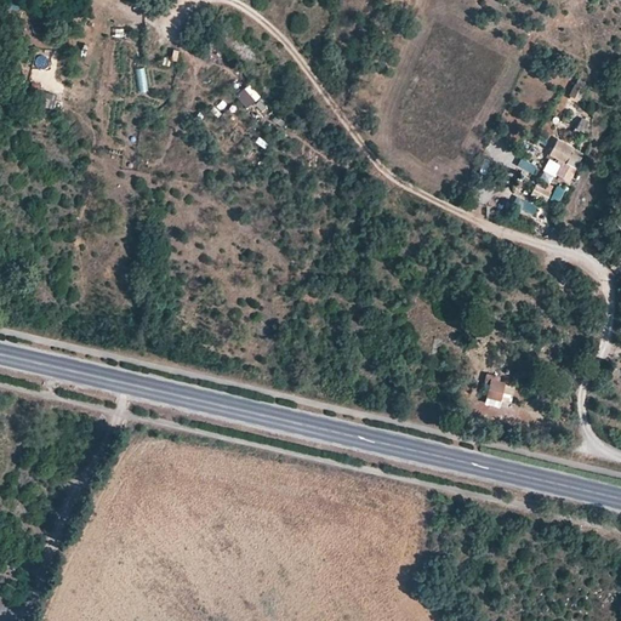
[(53,86),(57,53),(34,51),(30,84),(53,86)]
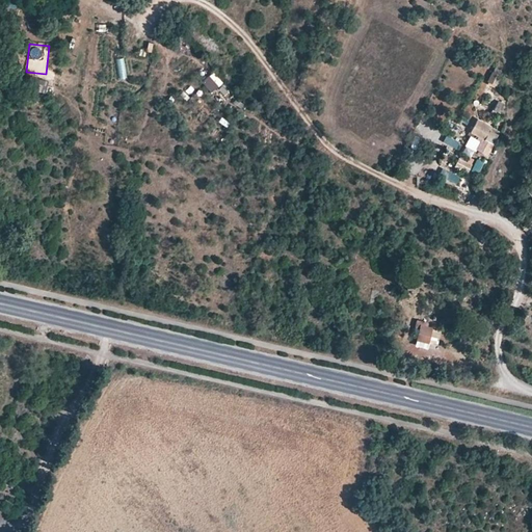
[(212,94),(223,83),(214,73),(203,82),(212,94)]
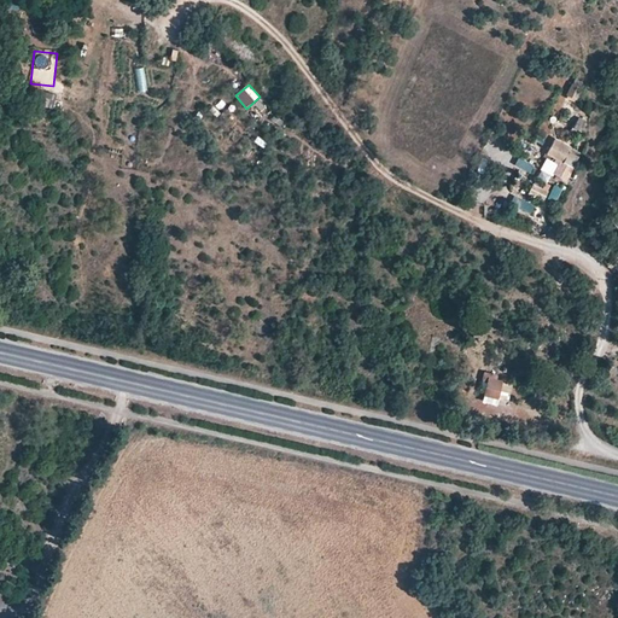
[(565,93),(572,97),(577,88),(570,85),(565,93)]
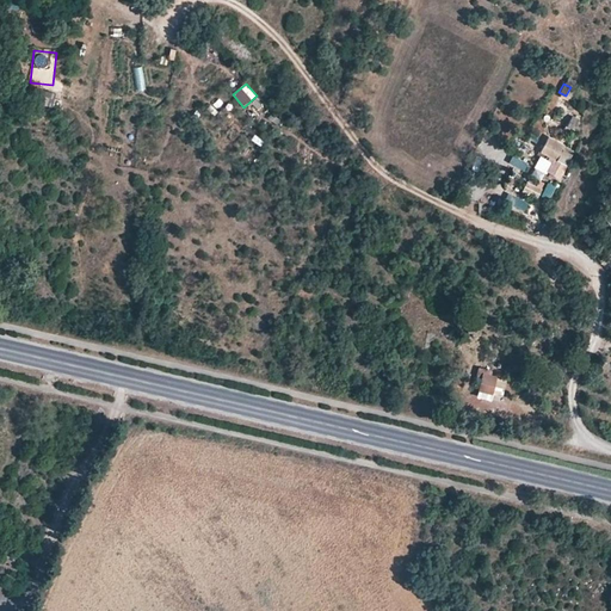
[(549,172),(559,177),(569,153),(560,148),(562,143),(556,141),(550,154),(555,156),(549,172)]
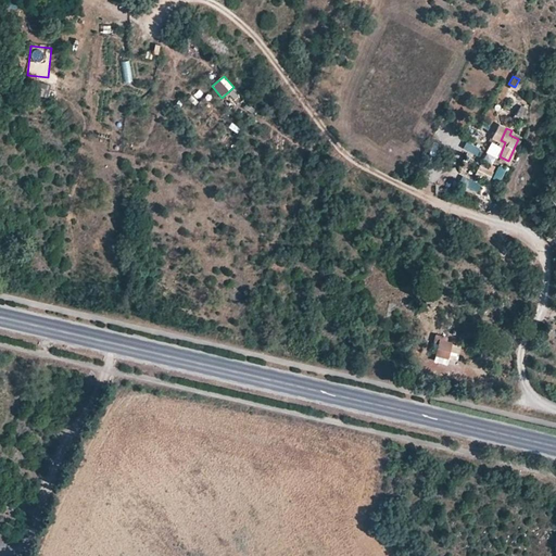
[(477,173),(488,177),(491,172),(480,166),(477,173)]
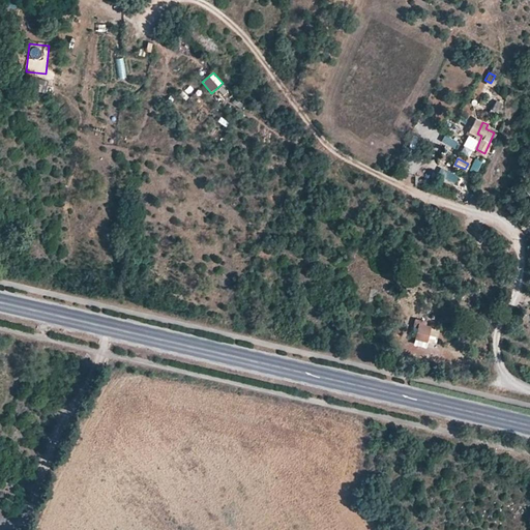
[(517,201),(524,206),(529,196),(529,184),(528,183),(517,201)]
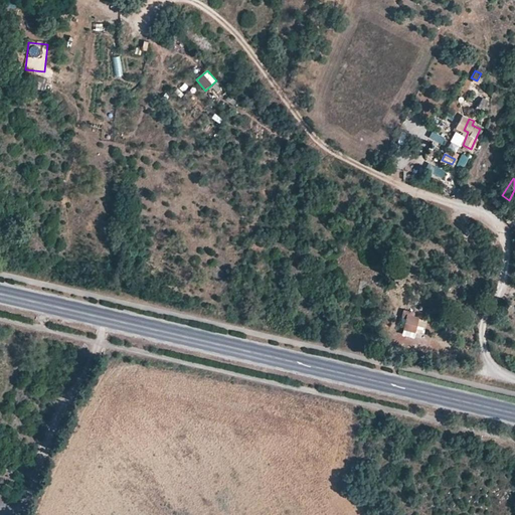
[(413,329),(423,331),(424,321),(417,319),(417,317),(412,316),(412,313),(403,310),(402,317),(405,318),(403,328),(413,331),(413,329)]
